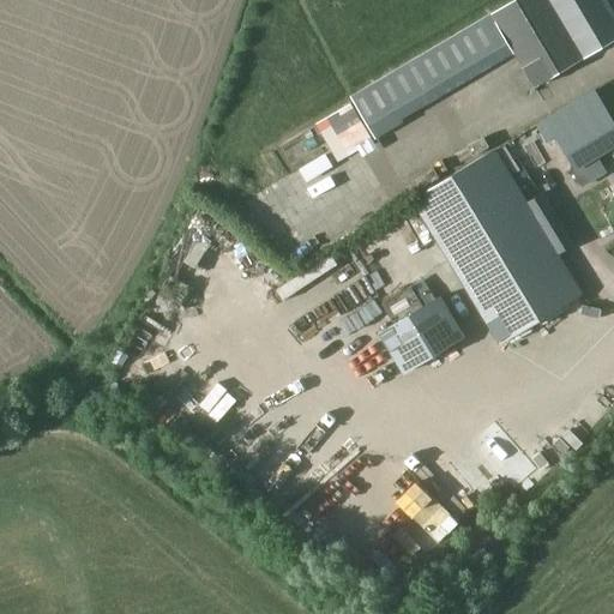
[(584,58),(549,0),(515,0),(488,17),(511,56),(530,89),(584,58)]
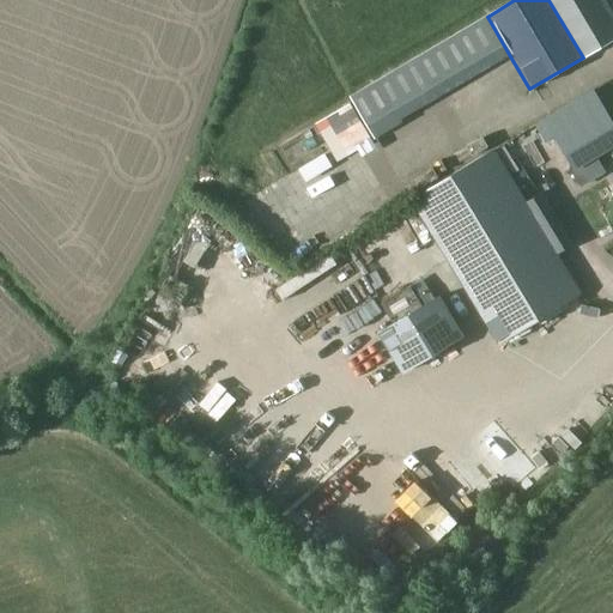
[(612,23),(599,0),(548,0),(583,58),(612,40),(612,23)]
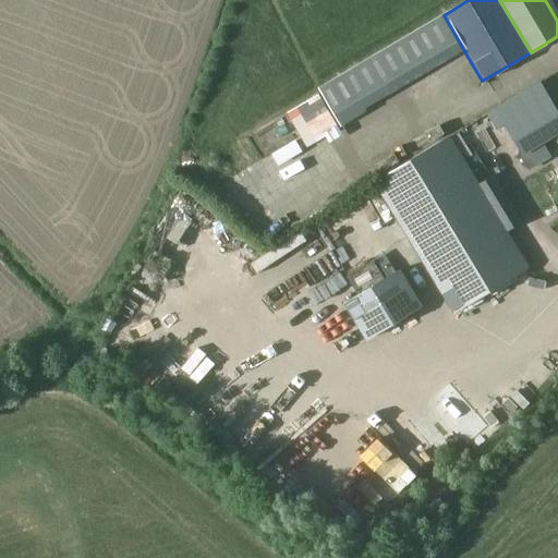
[(444,15),(344,72),(364,109),(464,51),(444,15)]
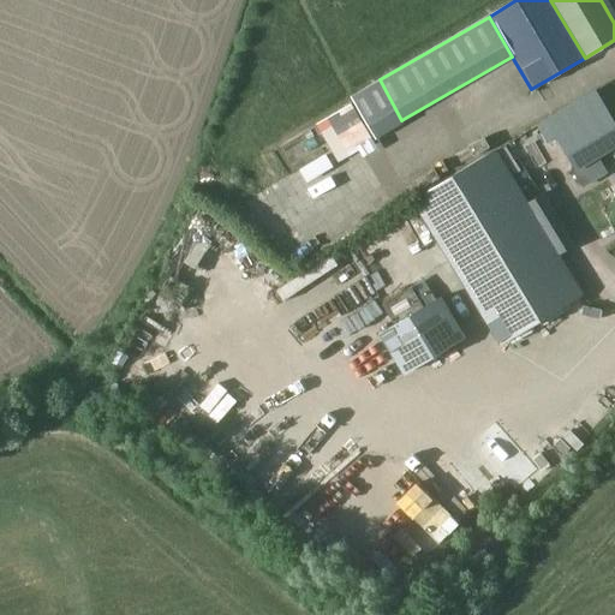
[(375,139),(402,124),(377,83),(351,99),(375,139)]
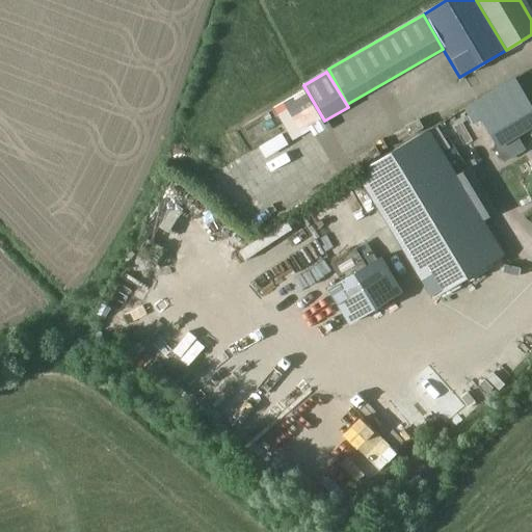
[(531,109),(514,79),(472,104),(499,149),(531,129),(531,109)]
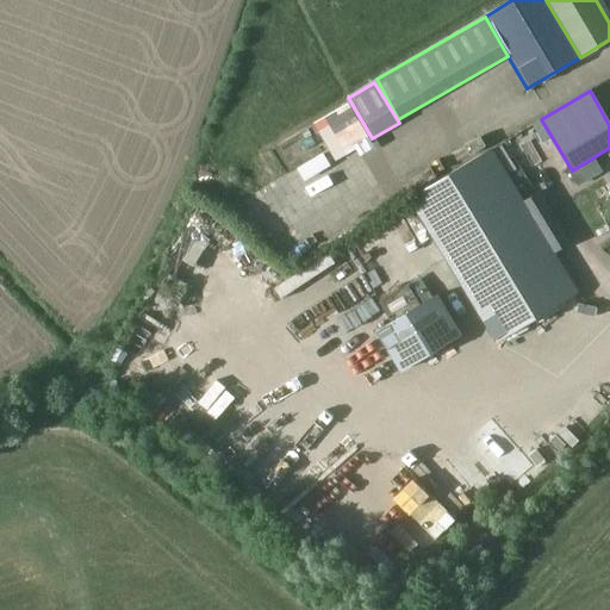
[(523,200),(492,149),(409,199),(497,343),(579,293),(555,253),(523,200)]
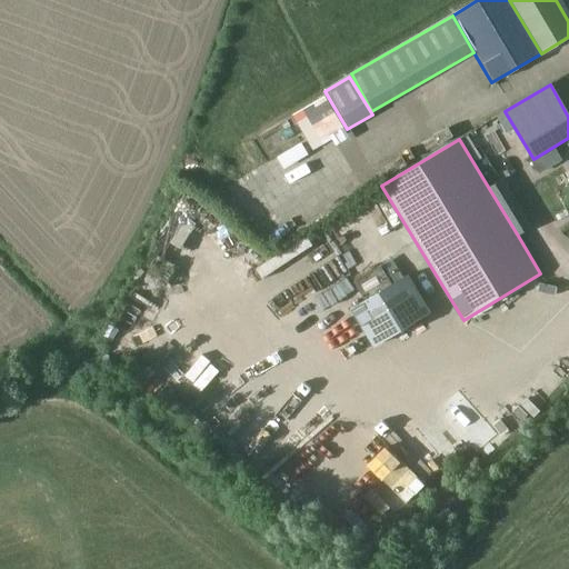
[(503,178),(488,187),(518,236),(533,227),(503,178)]
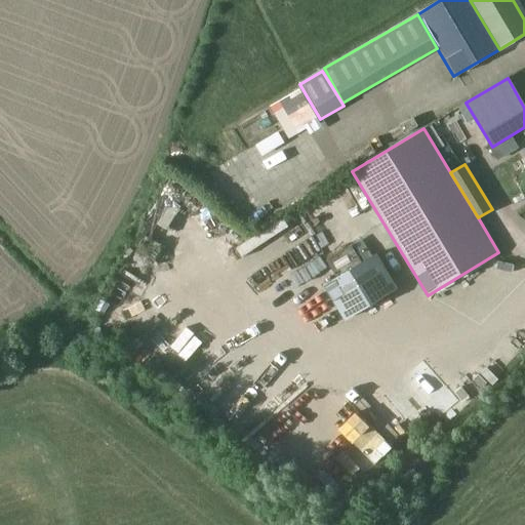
[(300,194),(269,208),(287,251),(305,243),(309,251),(340,238),(324,202),(308,210),(300,194)]
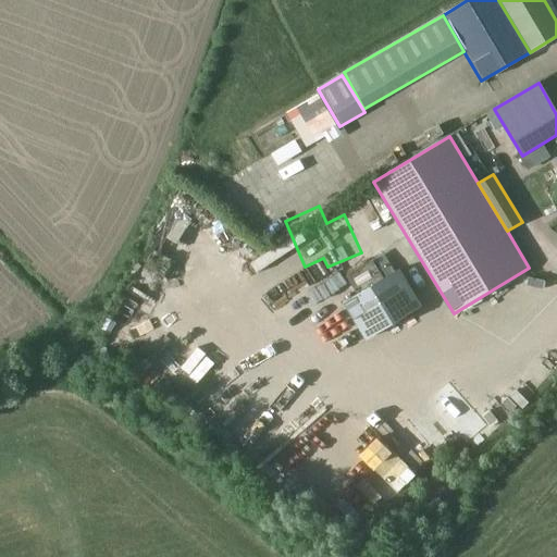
[(134,276),(144,293),(165,279),(156,262),(134,276)]
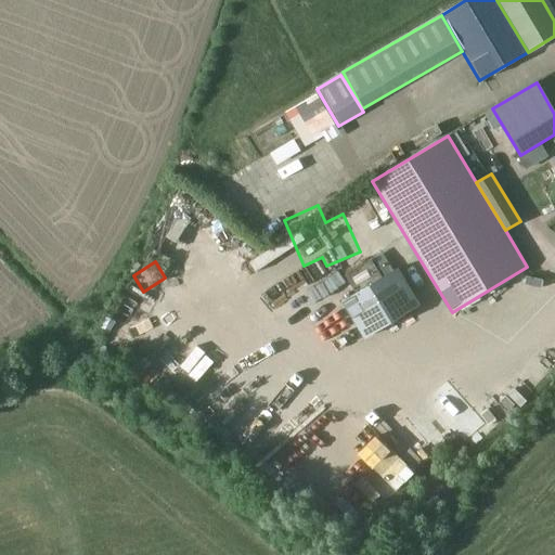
[(398,267),(341,301),(363,337),(420,302),(398,267)]
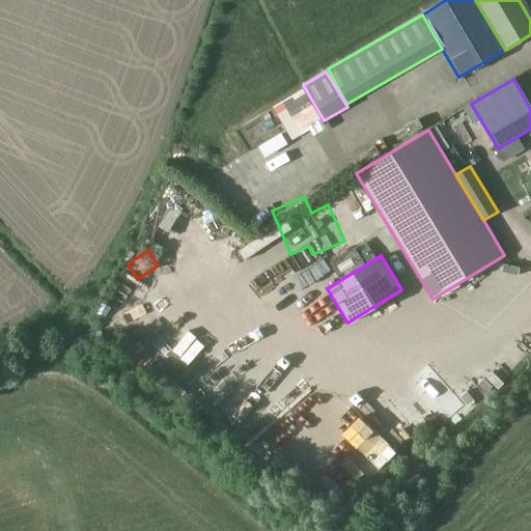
[(160,343),(145,357),(151,363),(166,350),(160,343)]
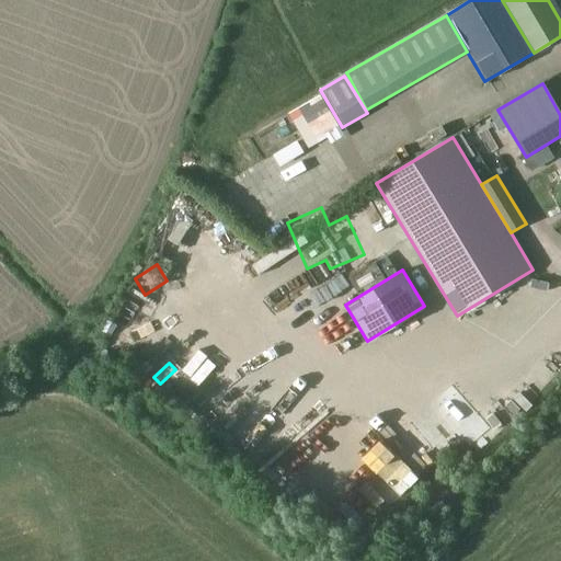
[(182,368),(165,385),(175,395),(192,379),(182,368)]
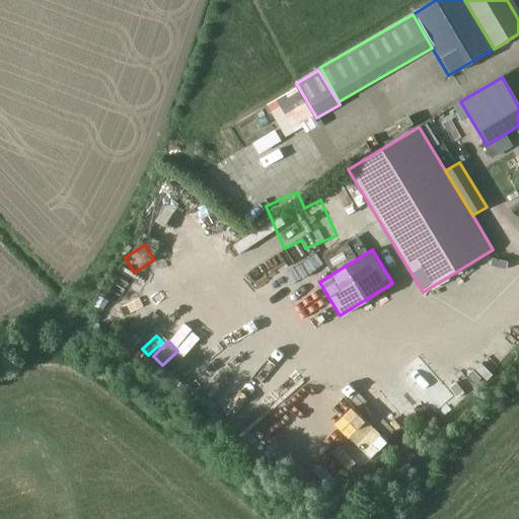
[(305,490),(329,508),(345,487),(319,468),(305,490)]
